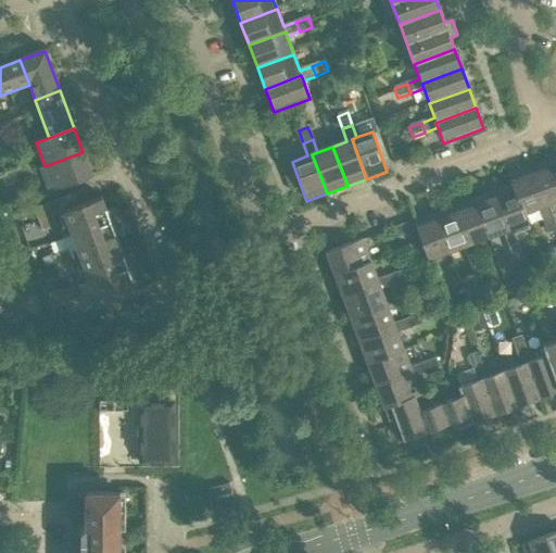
[(83,152),(45,166),(54,191),(92,177),(83,152)]
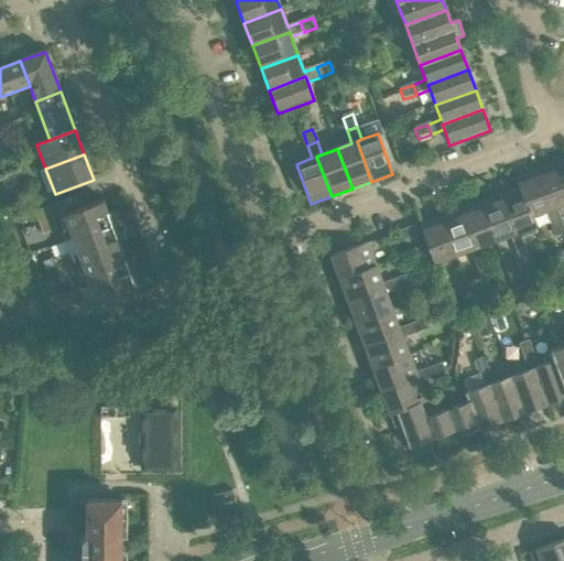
[(563,184),(556,163),(535,171),(551,212),(546,213),(551,226),(561,223),(556,209),(563,206),(563,184)]
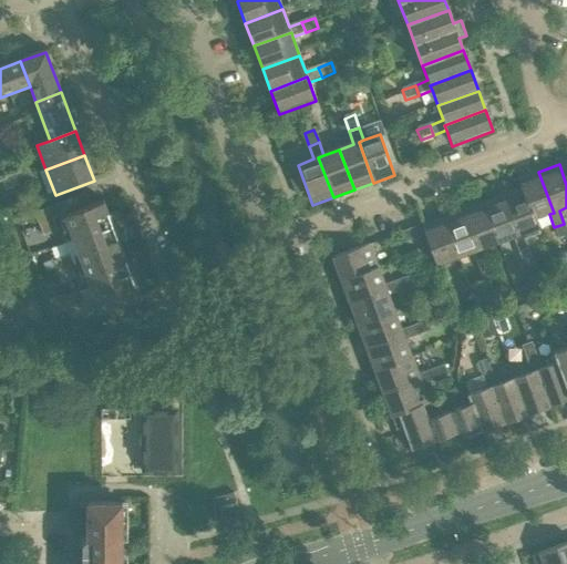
[(29,171),(16,175),(19,187),(33,182),(29,171)]
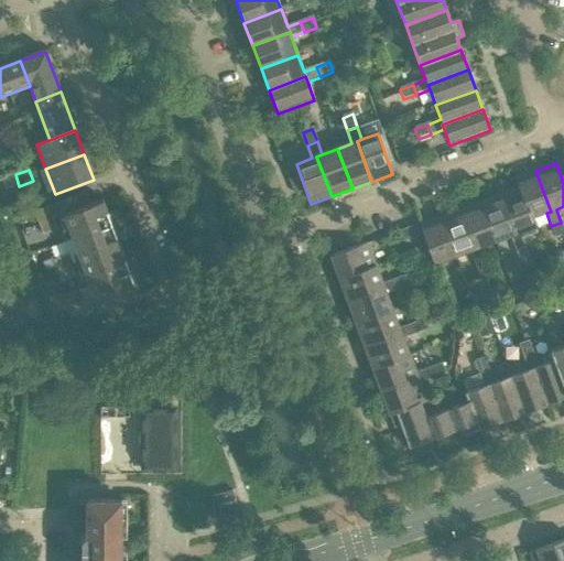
[(519,189),(534,229),(537,228),(532,218),(546,213),(551,212),(535,171),(516,179),(519,189)]
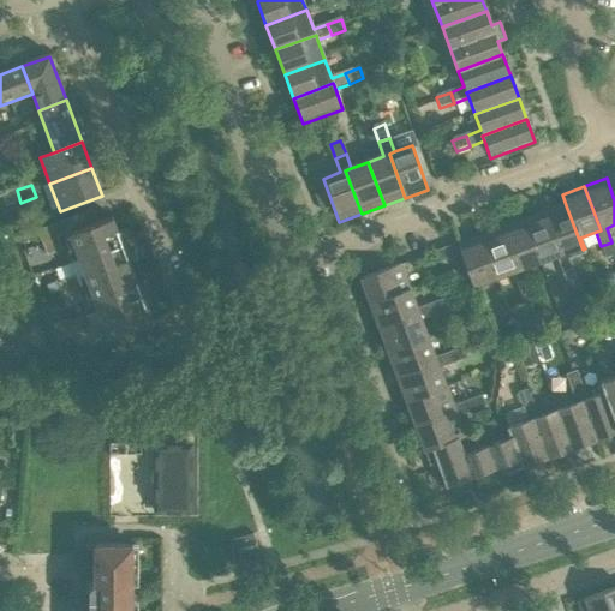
[(21,203),(17,190),(1,196),(6,208),(21,203)]
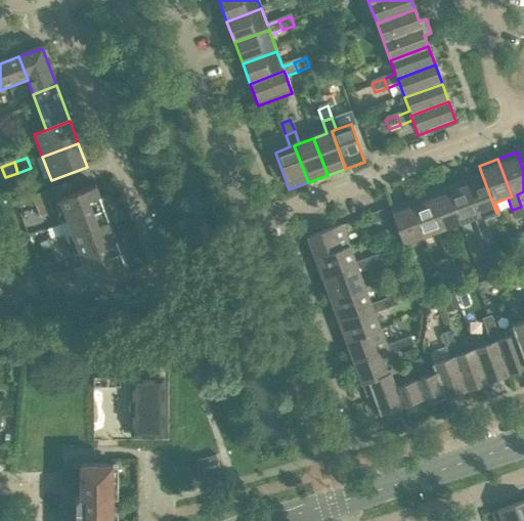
[(482,175),(465,181),(479,219),(474,221),(479,232),(487,229),(483,217),(496,213),(482,175)]
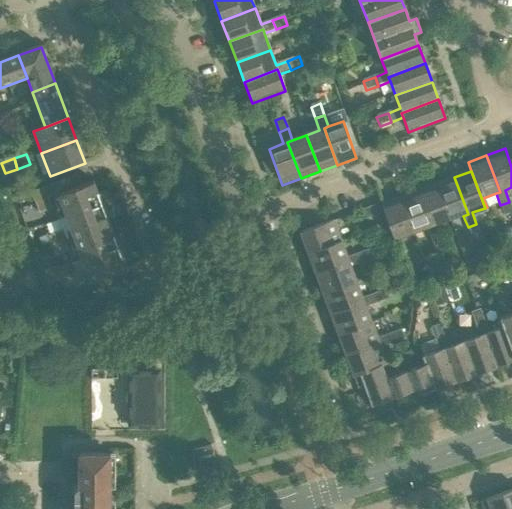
[(58,196),(66,218),(110,201),(106,192),(98,195),(93,182),(81,187),(77,176),(31,194),(39,214),(51,210),(47,199),(58,196)]
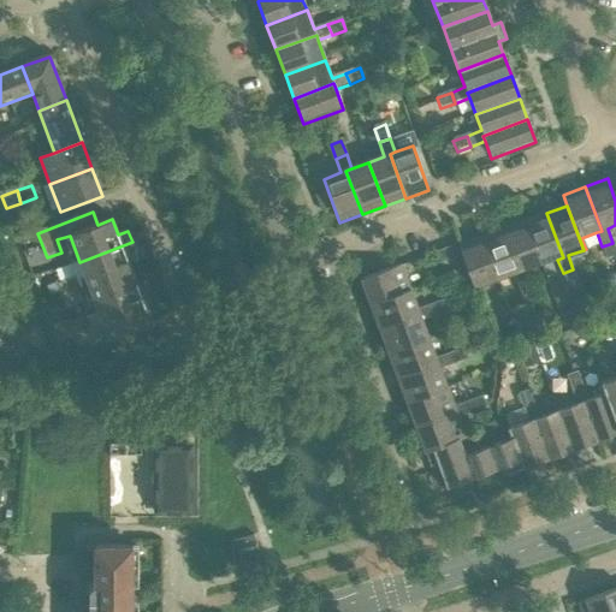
[(546,213),(523,221),(540,266),(557,260),(563,257),(546,213)]
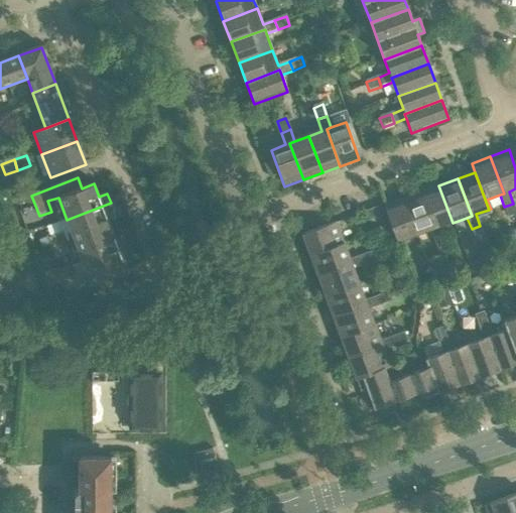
[(438,185),(421,193),(435,229),(430,231),(435,243),(444,239),(439,228),(453,223),(438,185)]
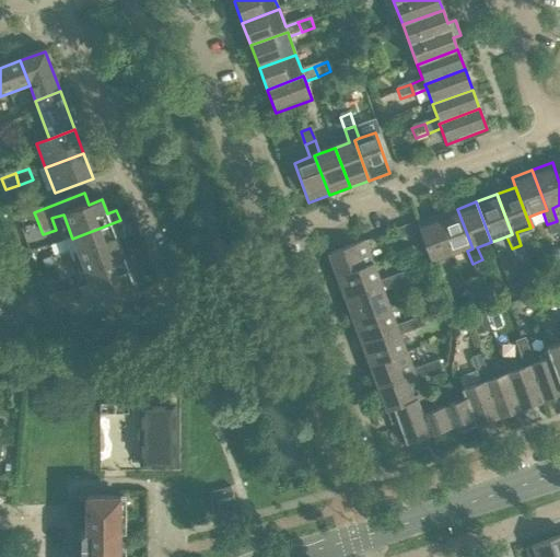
[(457,209),(436,216),(452,256),(467,251),(473,248),(457,209)]
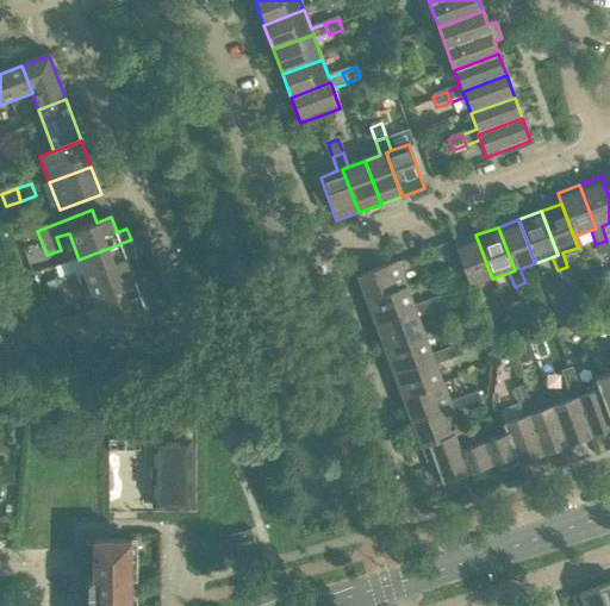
[(492,279),(475,235),(454,243),(471,287),(492,279)]
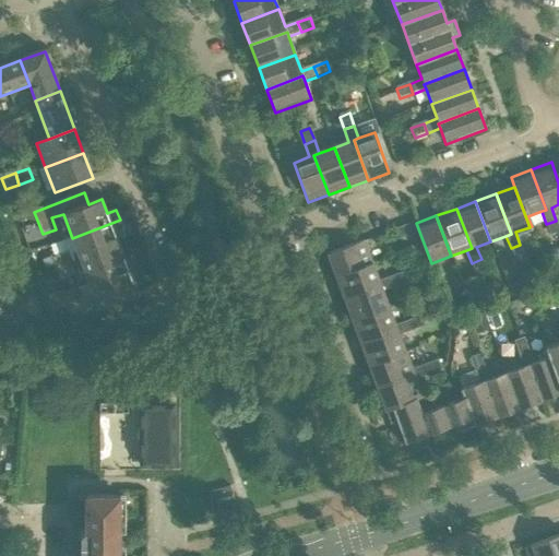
[(72,238),(81,262),(120,247),(114,229),(122,226),(120,220),(72,238)]
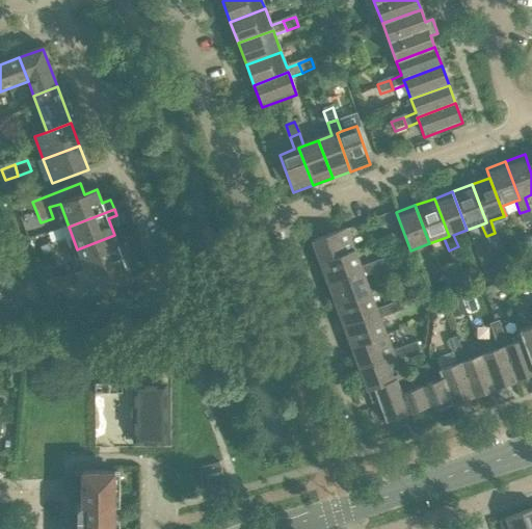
[(531,217),(529,210),(520,213),(524,226),(531,221),(531,217)]
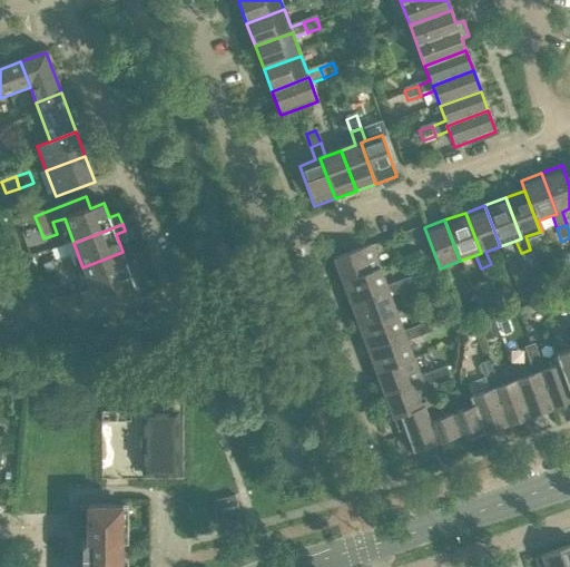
[(405,235),(409,244),(423,240),(419,230),(405,235)]
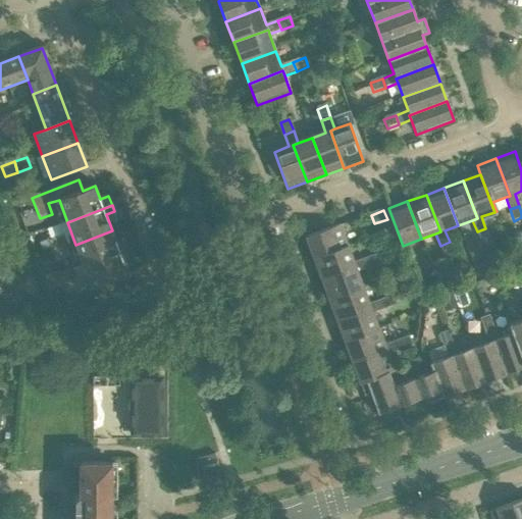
[(306,239),(314,259),(348,247),(341,226),(306,239)]
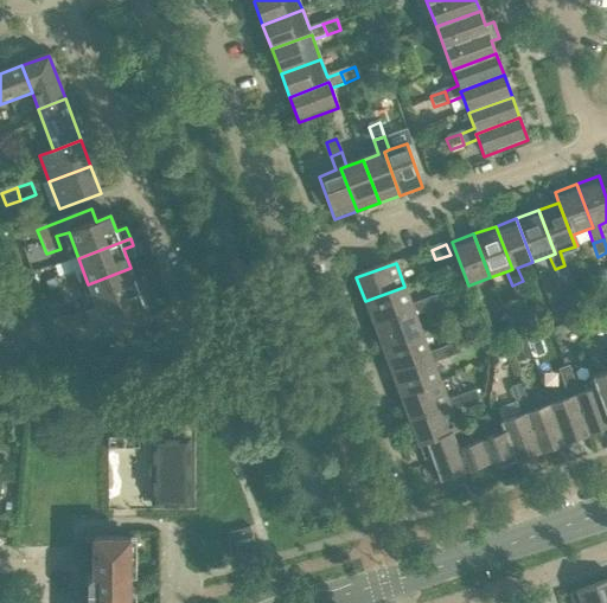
[(564,265),(555,269),(560,283),(570,280),(564,265)]
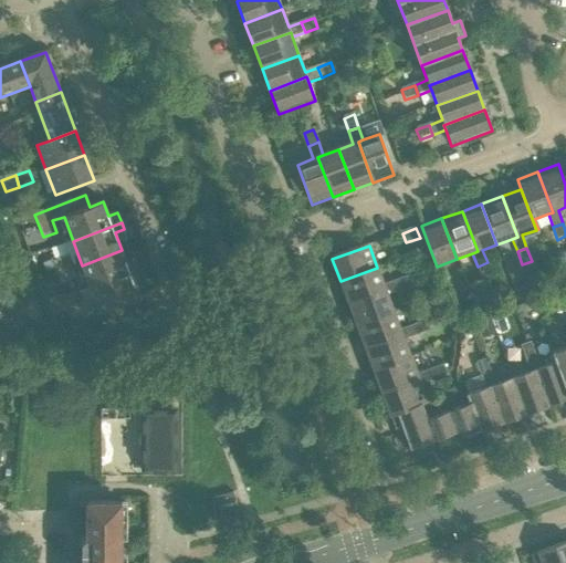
[(82,266),(91,289),(139,270),(135,259),(126,262),(122,250),(82,266)]
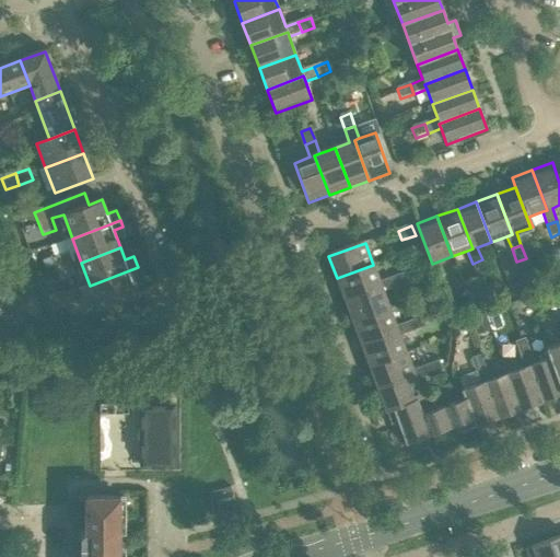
[(53,259),(57,270),(70,266),(67,255),(53,259)]
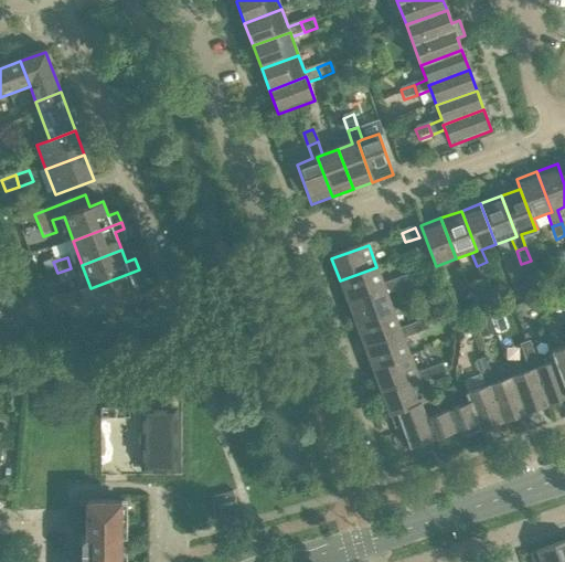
[(491,275),(487,262),(477,266),(481,278),(491,275)]
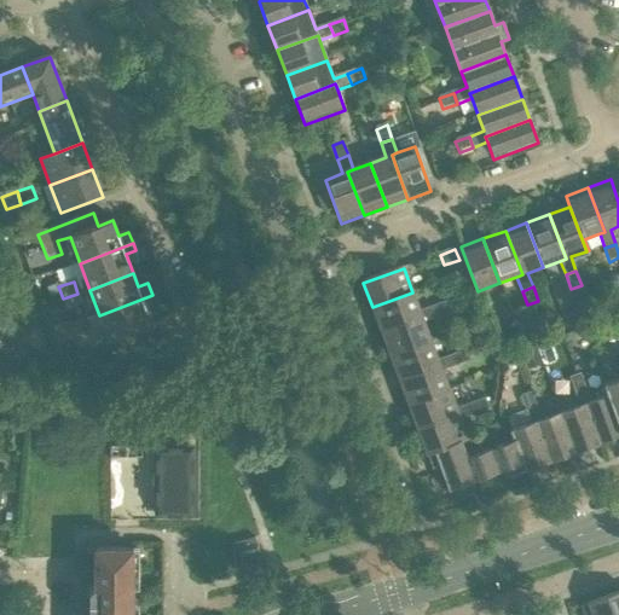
[(372,307),(382,334),(422,318),(424,323),(438,318),(434,307),(420,313),(412,293),(372,307)]
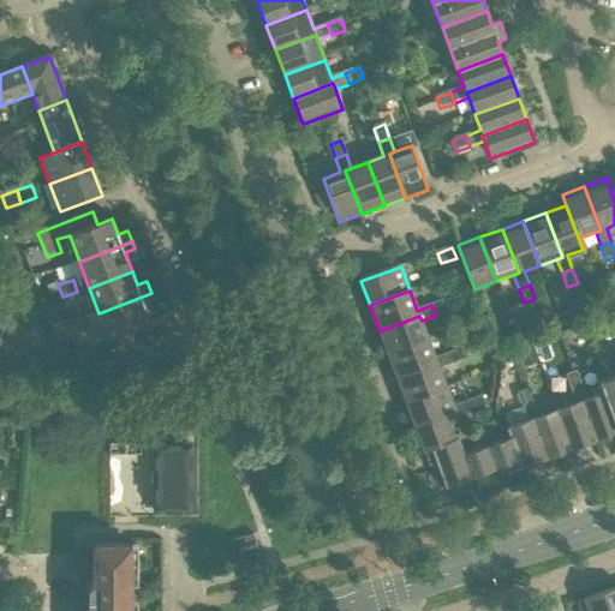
[(77,292),(63,297),(66,310),(82,304),(77,292)]
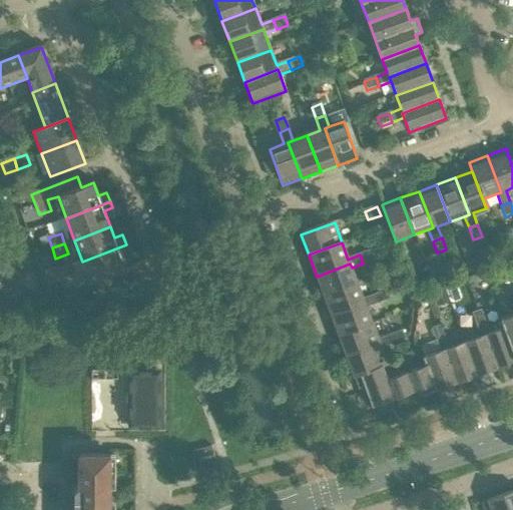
[(126,244),(82,262),(91,284),(126,270),(120,253),(128,250),(126,244)]
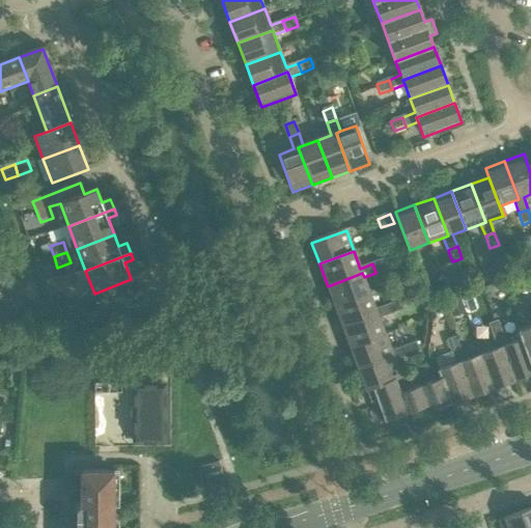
[(372,264),(375,273),(388,269),(385,259),(372,264)]
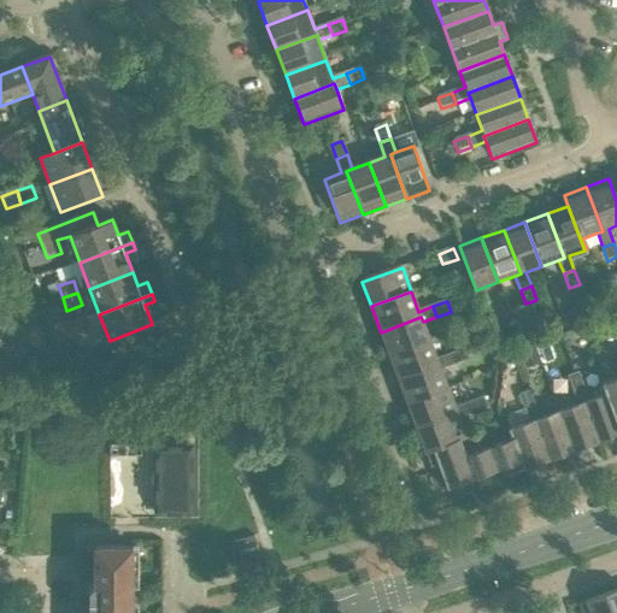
[(563,319),(565,328),(577,324),(574,314),(563,319)]
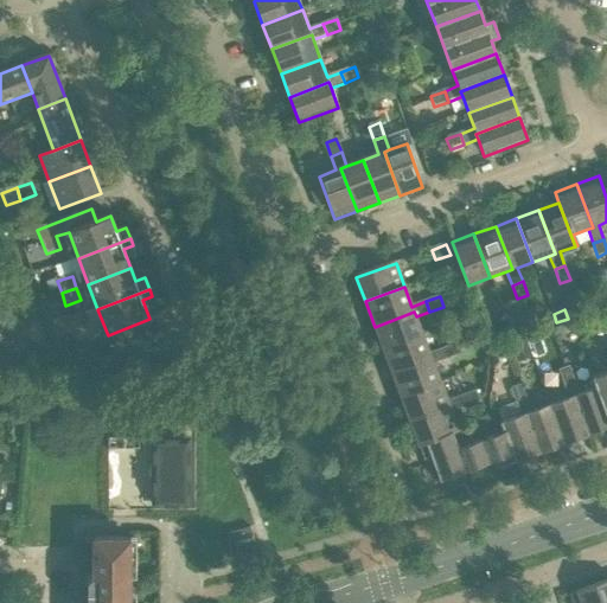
[(375,327),(383,351),(423,335),(416,316),(414,312),(375,327)]
